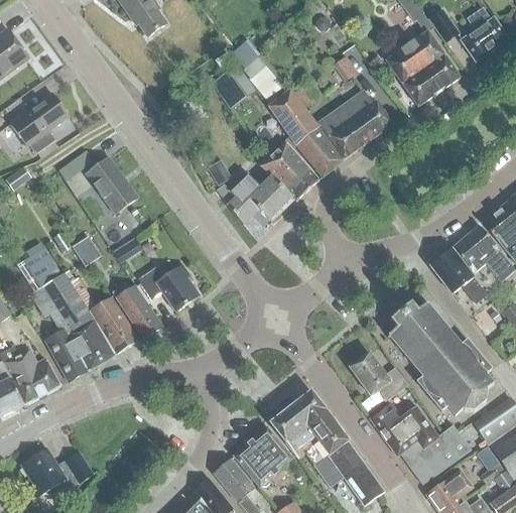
[(121,0),(117,3),(134,28),(136,26),(146,40),(164,27),(155,14),(157,12),(149,0),(121,0)]
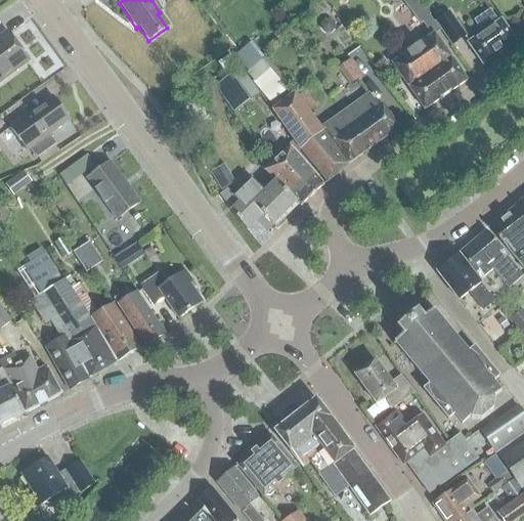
[(423,20),(431,33),(438,27),(418,0),(403,0),(420,23),(423,20)]
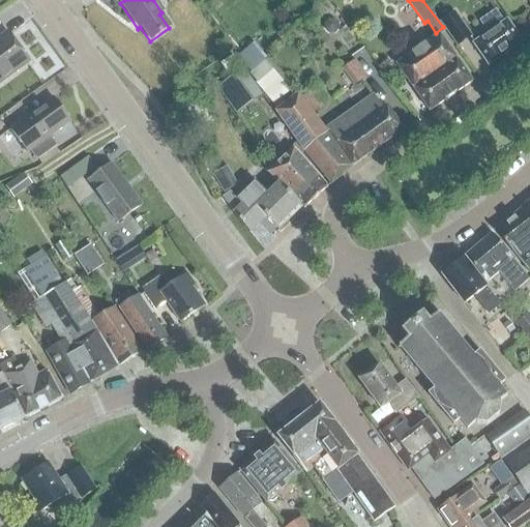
[(474,39),(489,61),(502,52),(503,52),(510,48),(509,47),(523,37),(508,16),(504,18),(496,6),(481,17),(490,28),(474,39)]
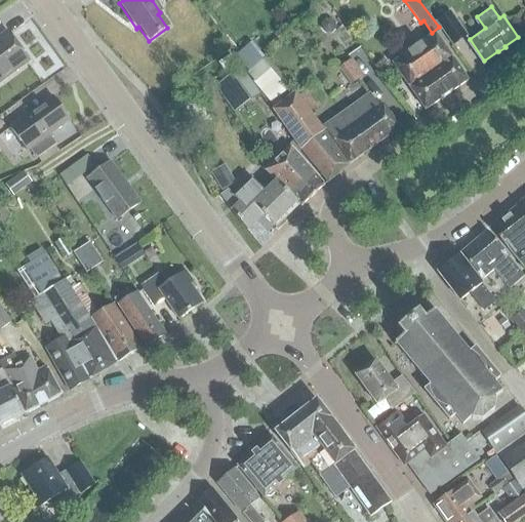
[(468,35),(450,9),(435,19),(452,45),(468,35)]
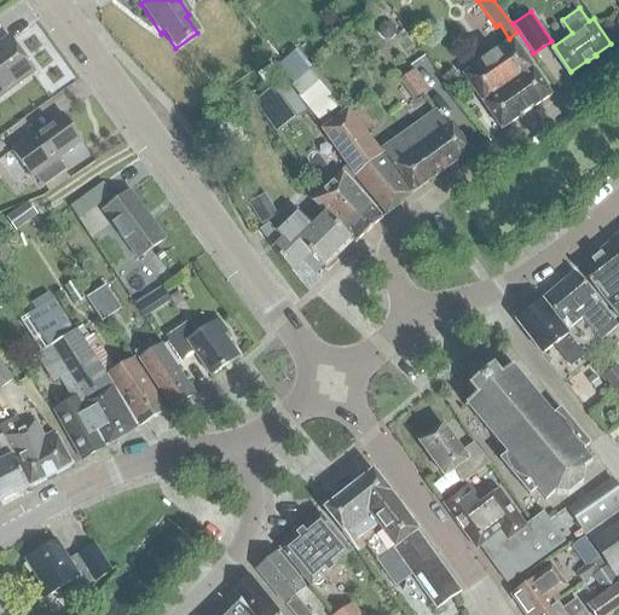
[(382,21),(377,25),(379,33),(383,36),(389,36),(394,30),(393,24),(388,21),(382,21)]
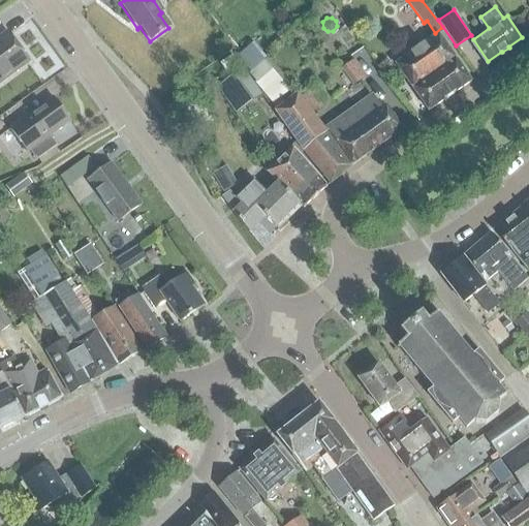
[(0,76),(27,58),(5,29),(0,33),(0,76)]
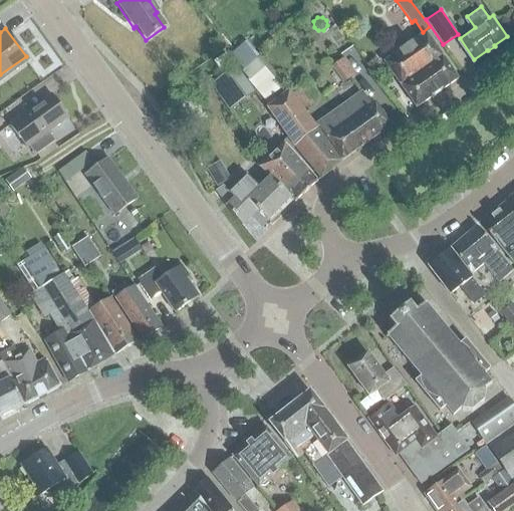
[(459,74),(427,29),(387,58),(419,103),(435,91),(436,94),(446,87),(444,85),(459,74)]
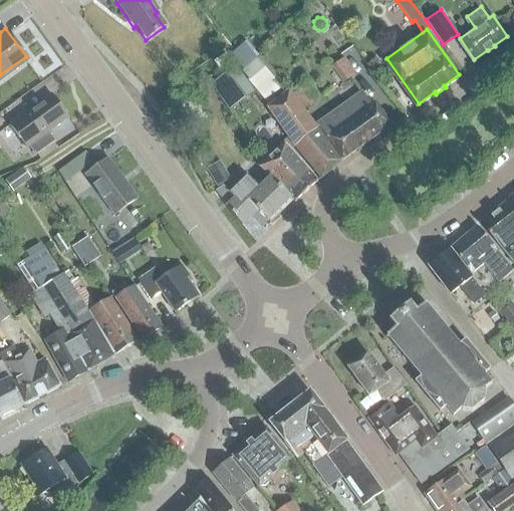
[(393,49),(383,32),(369,39),(378,57),(393,49)]
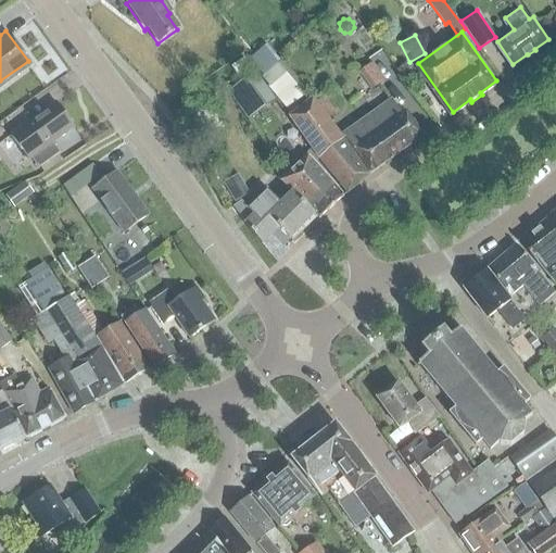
[(234,63),(239,71),(251,62),(245,54),(234,63)]
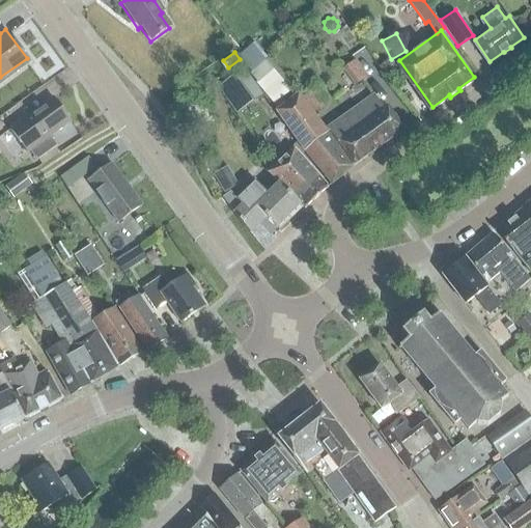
[(350,70),(359,83),(376,71),(367,57),(350,70)]
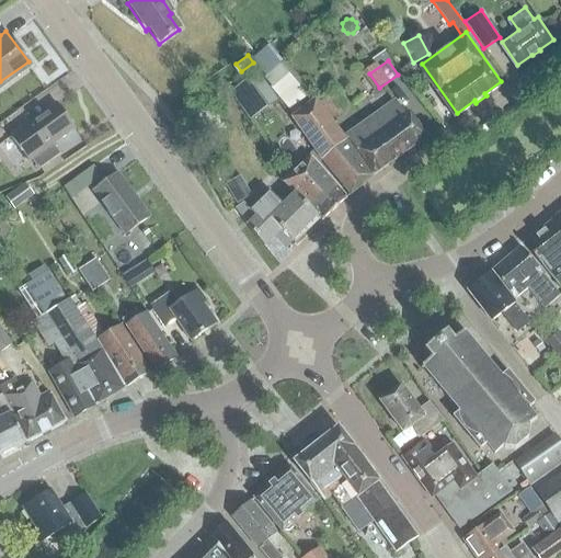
[(250,118),(278,99),(258,69),(230,89),(250,118)]
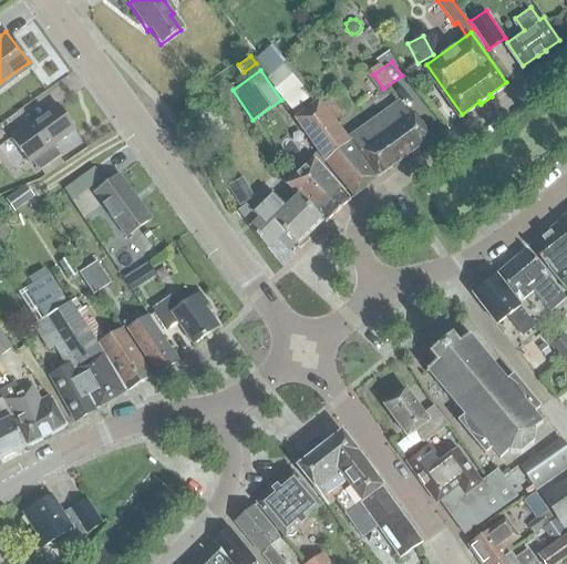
[(350,136),(320,98),(290,120),(297,127),(302,123),(338,170),(356,193),(412,150),(433,133),(415,110),(412,113),(400,99),(350,136)]
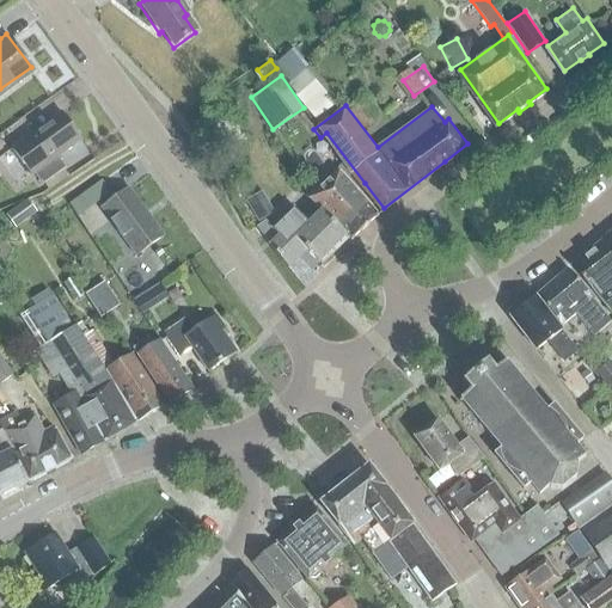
[(16,143),(30,164),(42,182),(66,165),(57,153),(80,136),(61,110),(16,143)]
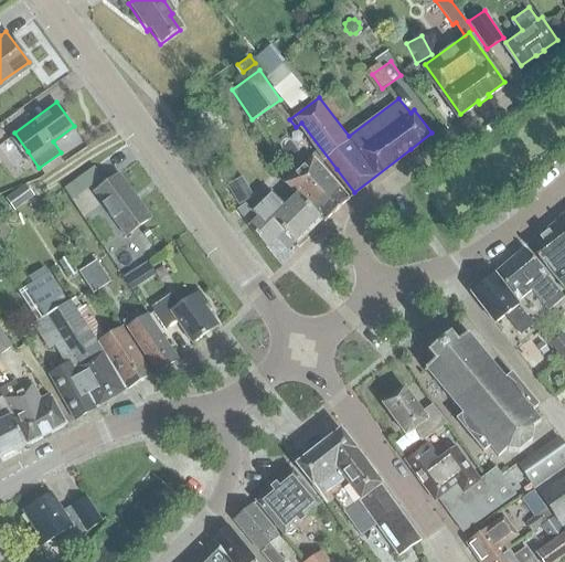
[(313,154),(288,178),(326,218),(351,194),(313,154)]
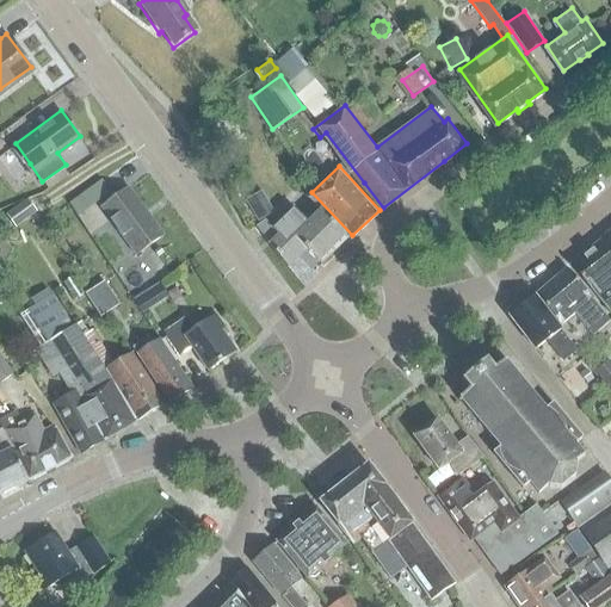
[(100,177),(88,186),(98,199),(110,190),(100,177)]
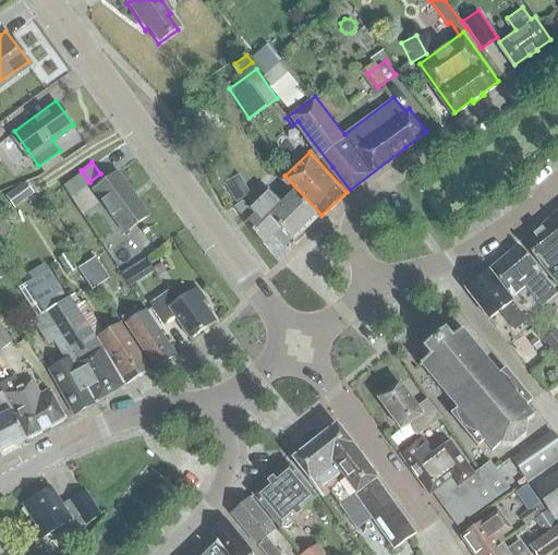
[(149,214),(119,171),(94,190),(124,232),(149,214)]
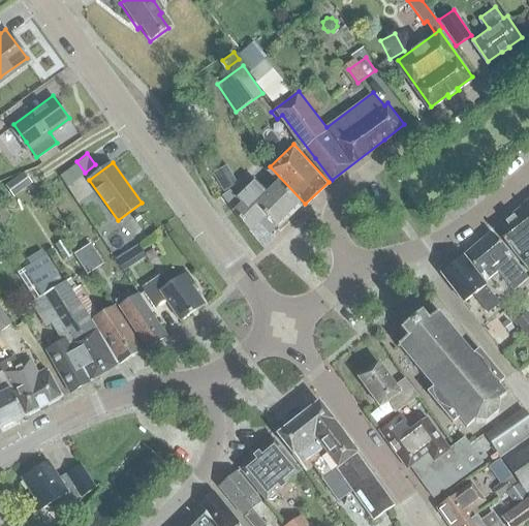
[(225,163),(212,171),(223,189),(230,185),(237,182),(225,163)]
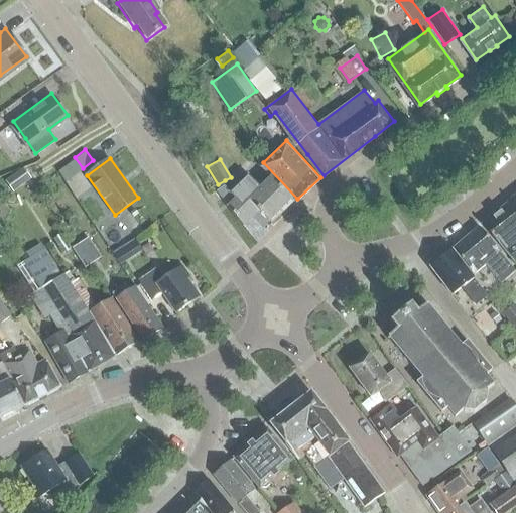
[(22,166),(4,179),(12,190),(14,189),(30,177),(22,166)]
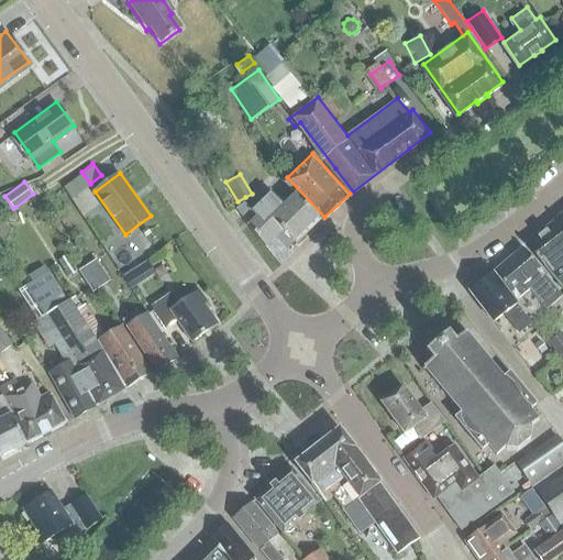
[(321,213),(299,190),(286,201),(272,186),(252,205),(245,197),(236,205),(250,219),(255,230),(267,243),(285,227),(295,237),(321,213)]
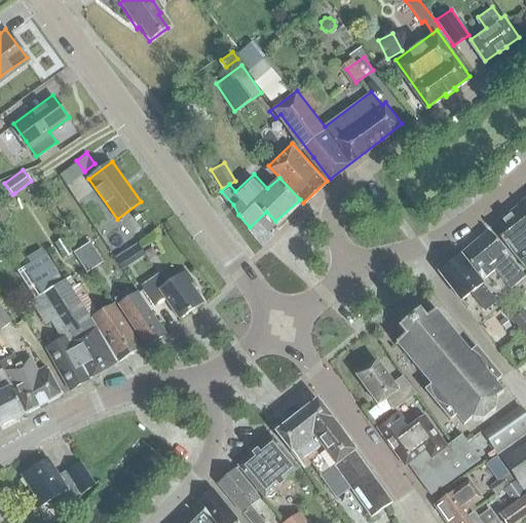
[(522,201),(492,225),(519,260),(524,267),(525,265),(525,194),(521,199),(522,201)]
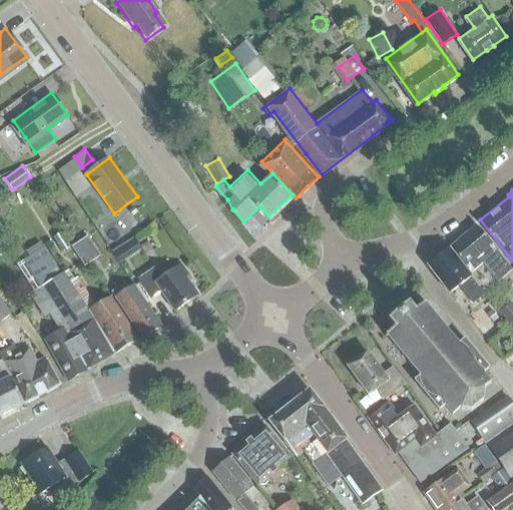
[(4,199),(0,202),(0,215),(10,208),(4,199)]
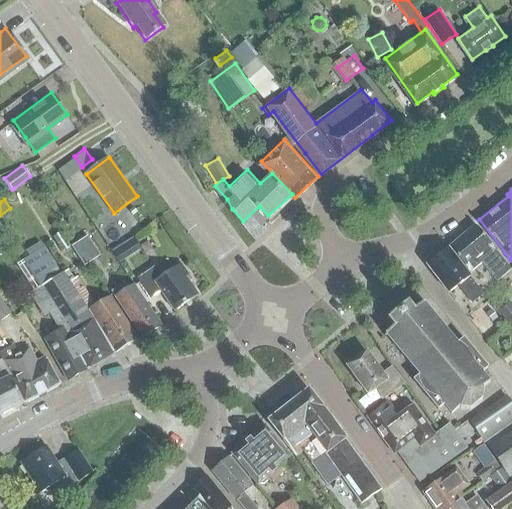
[(481,262),(496,280),(510,268),(496,250),(497,248),(475,222),(449,244),(471,270),(481,262)]
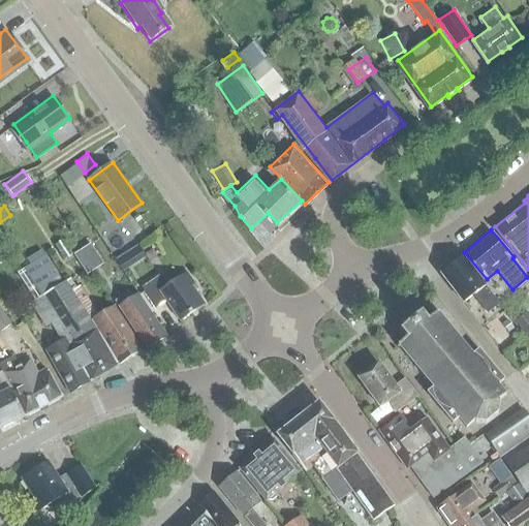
[(75,251),(88,270),(101,261),(89,242),(75,251)]
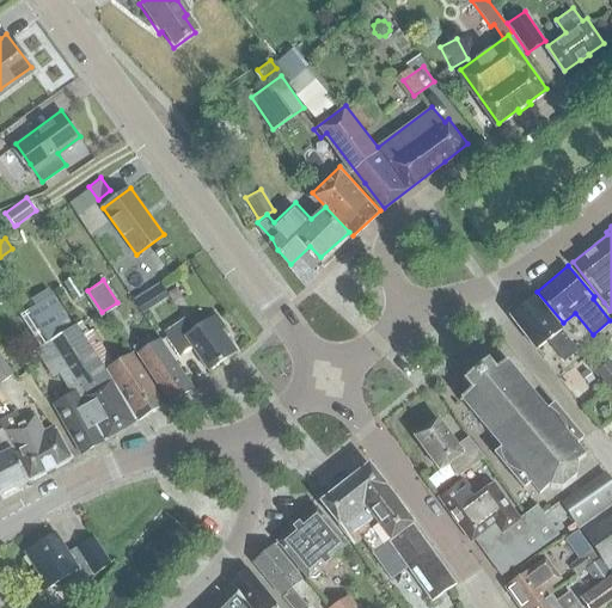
[(47,287),(30,298),(34,304),(51,293),(47,287)]
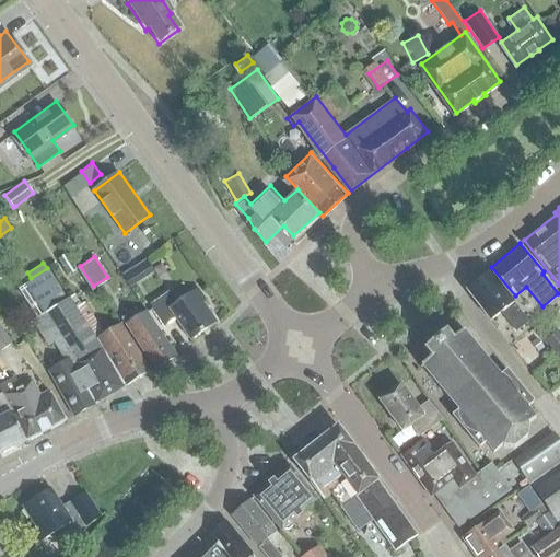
[(133,266),(126,271),(133,283),(141,278),(133,266)]
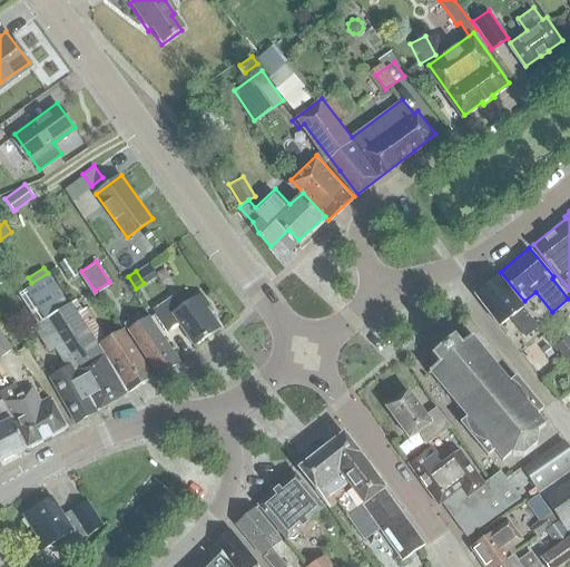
[(499,322),(510,313),(526,333),(538,324),(500,275),(477,293),(499,322)]
